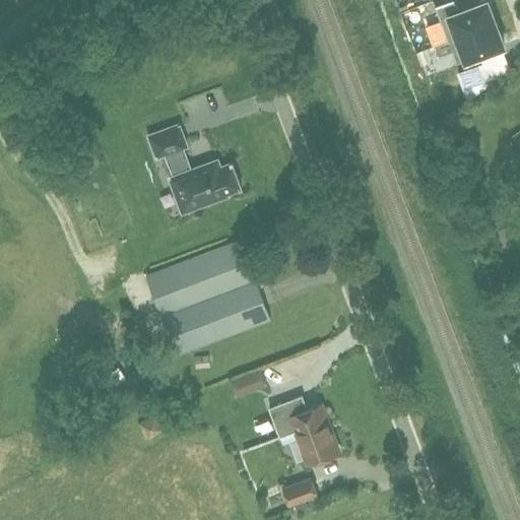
[(450,0),(440,4),(452,39),(496,22),(486,0),(485,0),(462,8),(459,0),(450,0)]
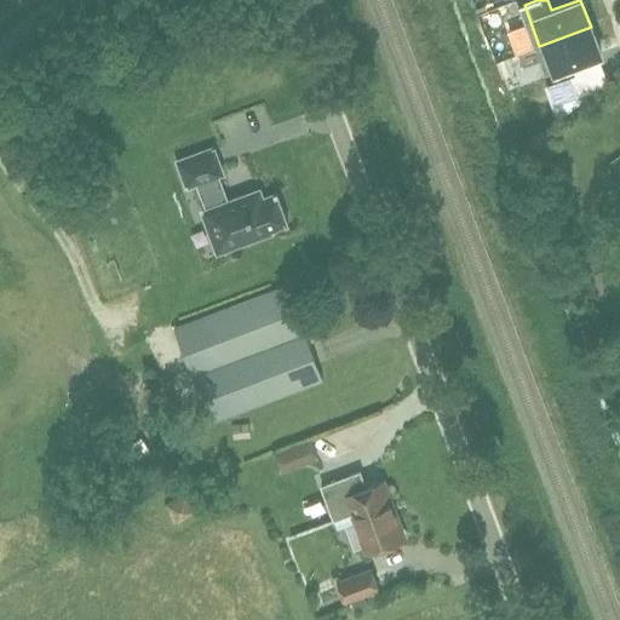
[(591,27),(539,46),(555,87),(577,79),(572,65),(601,55),(591,27)]
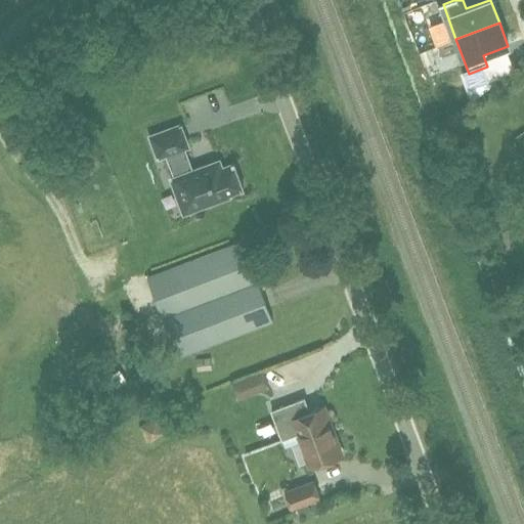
[(174,178),(179,191),(189,187),(198,209),(230,197),(229,194),(244,189),(233,164),(222,168),(219,160),(193,170),(185,147),(188,146),(180,125),(149,136),(158,158),(165,155),(174,178)]
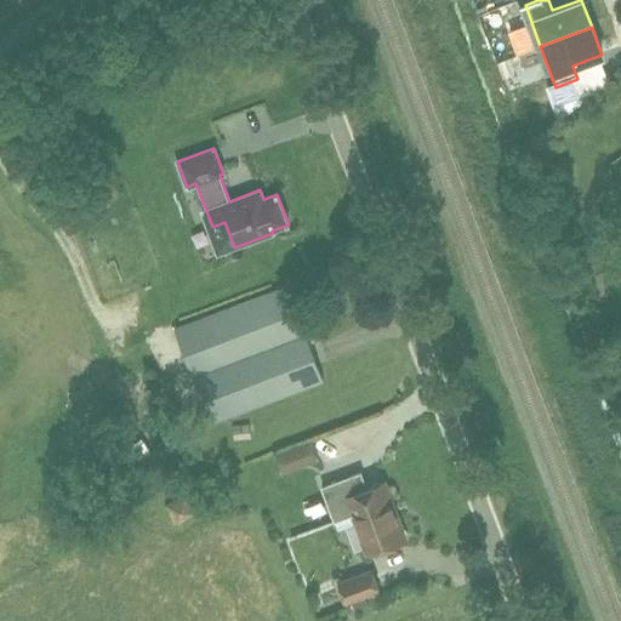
[(211,423),(324,381),(288,286),(175,329),(211,423)]
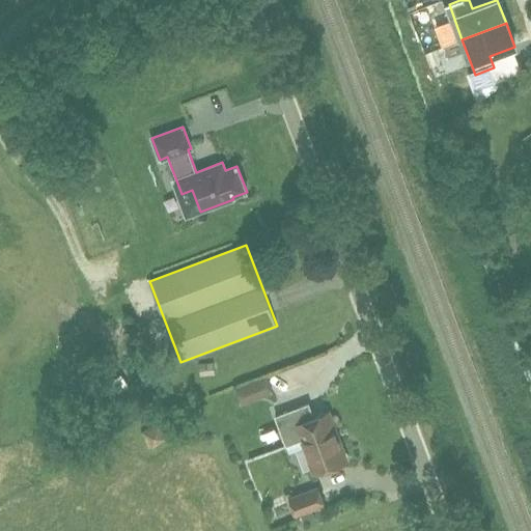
[(272,392),(266,376),(235,388),(242,404),(272,392)]
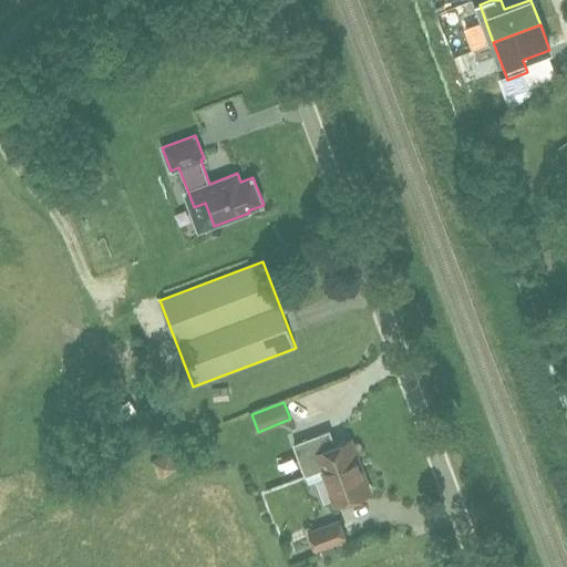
[(333,444),(329,432),(292,445),(303,477),(321,471),(333,506),(372,492),(352,437),(333,444)]
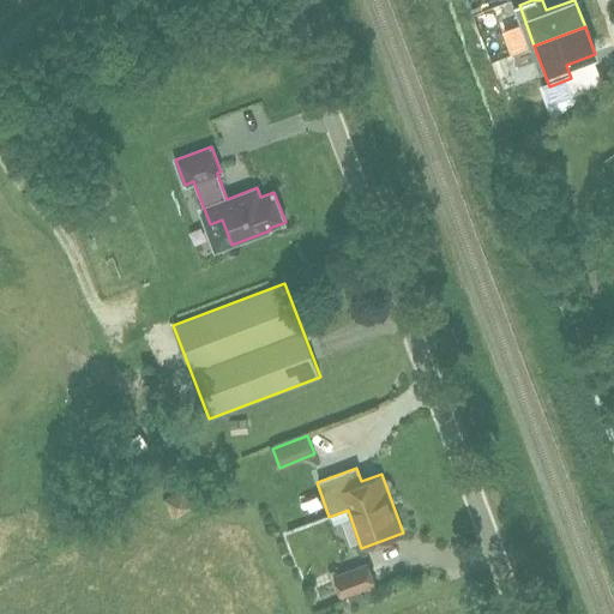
[(341,599),(374,585),(366,564),(332,577),(341,599)]
